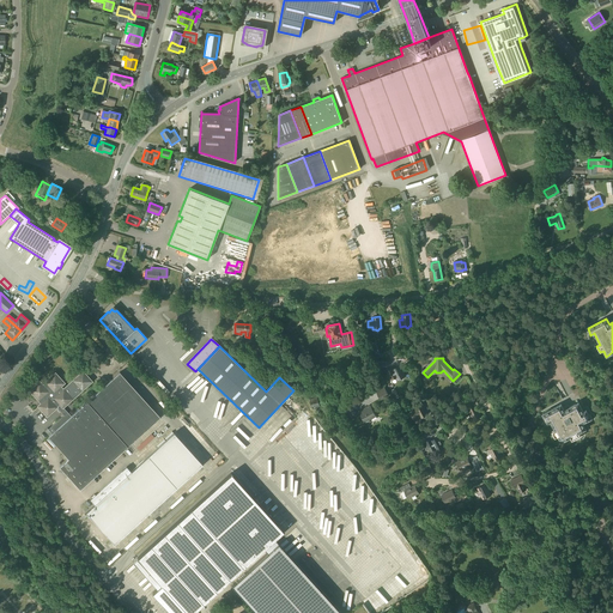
[(405,376),(399,366),(393,370),(392,369),(387,371),(392,380),(396,377),(398,381),(399,380),(402,380),(404,377),(405,376)]
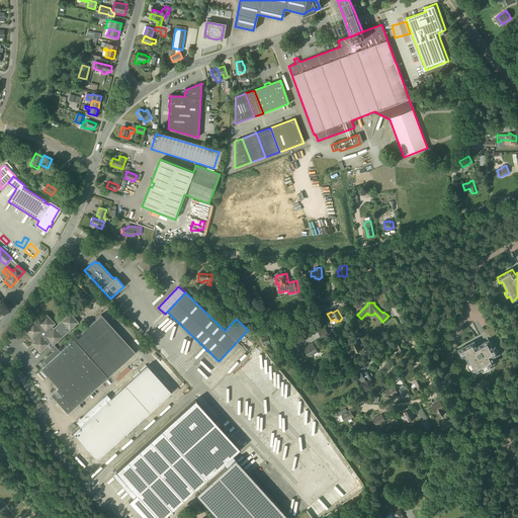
[(40,362),(45,366),(60,352),(53,344),(78,322),(70,314),(54,329),(51,327),(55,324),(47,315),(38,323),(36,326),(33,322),(24,330),(34,341),(31,343),(39,351),(48,344),(54,351),(40,362)]
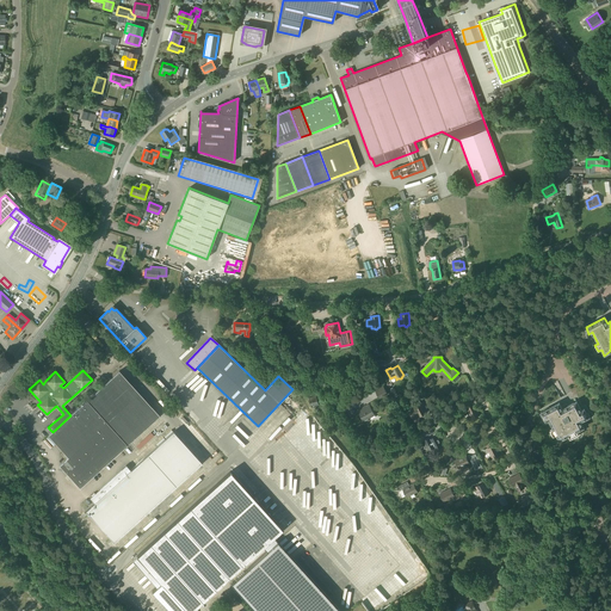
[(68,457),(66,461),(60,466),(80,488),(159,417),(119,371),(71,415),(53,432),(49,434),(48,436),(62,451),(68,457)]
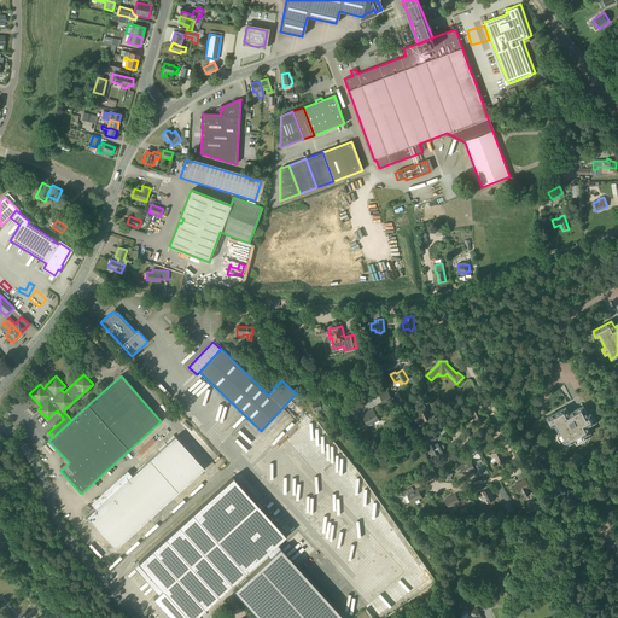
[(379,396),(383,402),(392,397),(389,391),(379,396)]
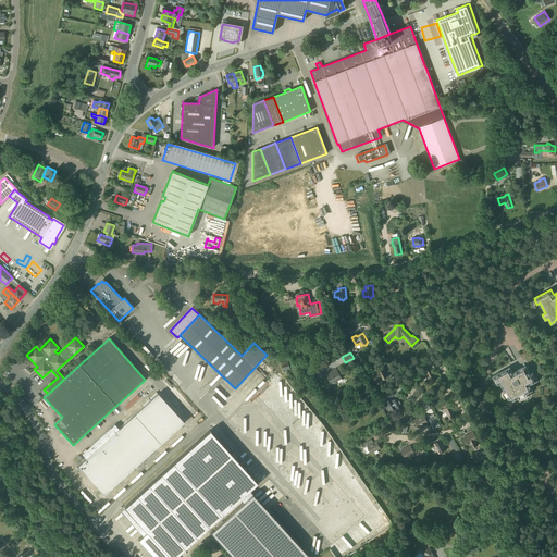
[(425,372),(431,382),(437,378),(436,376),(441,374),(437,369),(434,371),(433,369),(434,368),(433,364),(426,368),(428,370),(428,371),(425,372)]
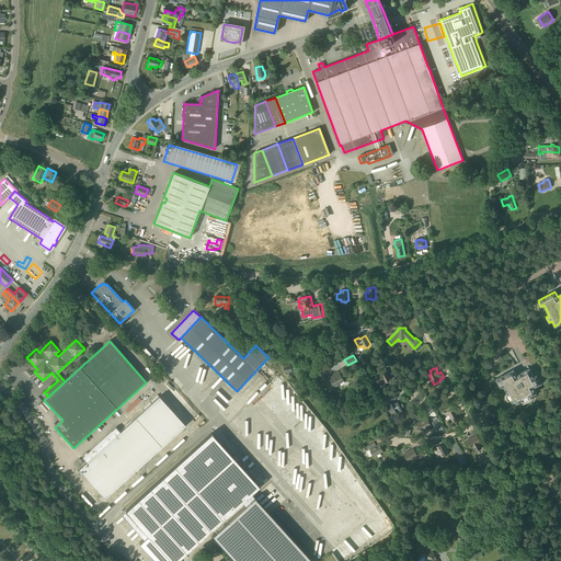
[(496,379),(500,385),(502,384),(507,395),(504,396),(507,401),(511,399),(514,405),(522,400),(524,403),(529,400),(528,398),(536,393),(534,388),(538,385),(536,382),(539,380),(536,376),(534,377),(529,368),(516,376),(513,370),(496,379)]
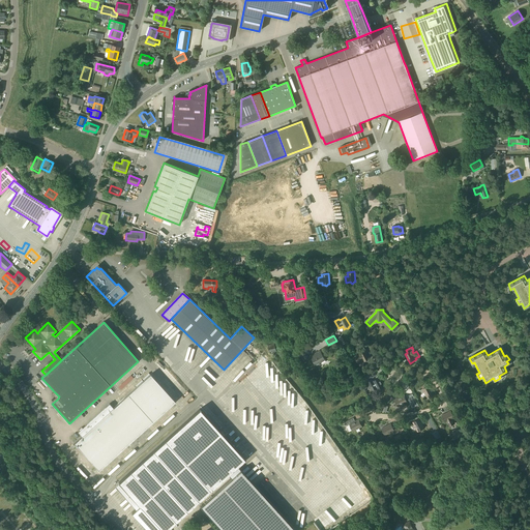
[(370,358),(365,350),(359,353),(360,355),(355,357),(357,362),(362,359),(363,361),(364,361),(367,361),(369,359),(370,358)]
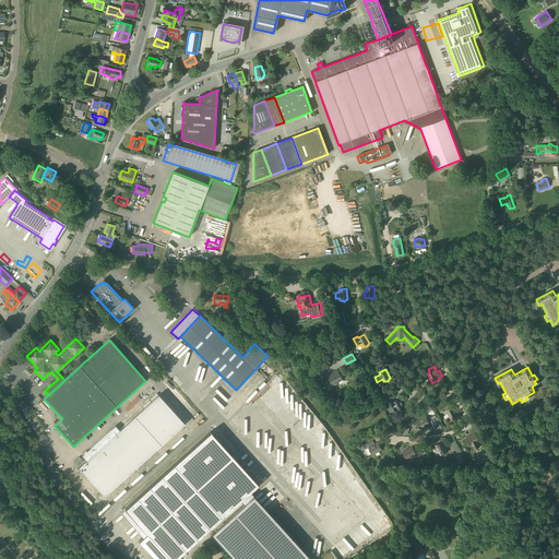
[(328,376),(329,378),(334,387),(339,384),(336,382),(343,379),(337,370),(328,376)]
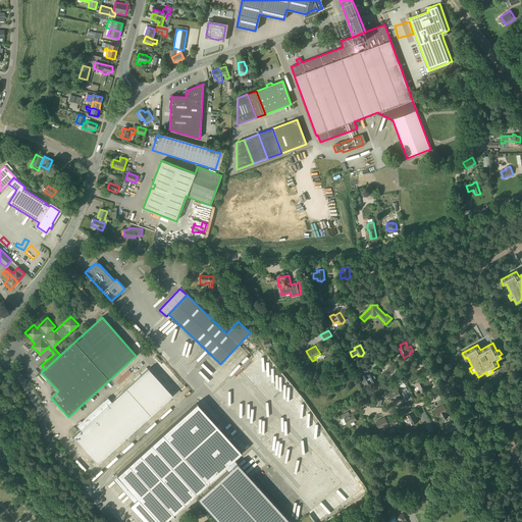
[(81,429),(73,436),(97,463),(171,397),(148,368),(111,402),(107,398),(76,425),(81,429)]
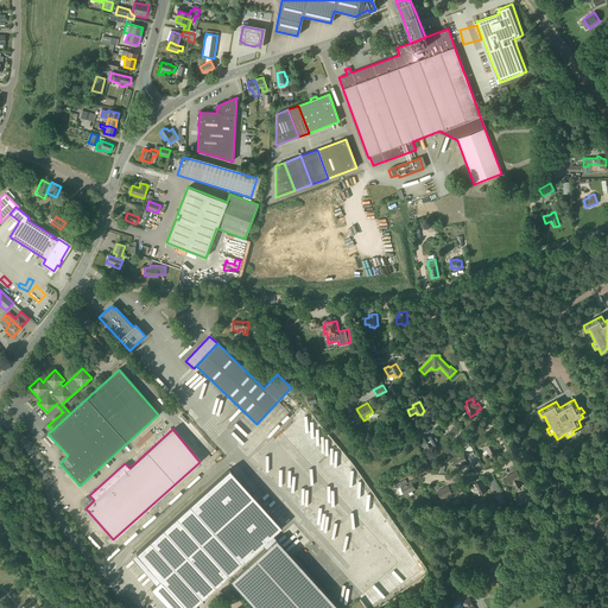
[(149,429),(133,442),(137,447),(152,432),(149,429)]
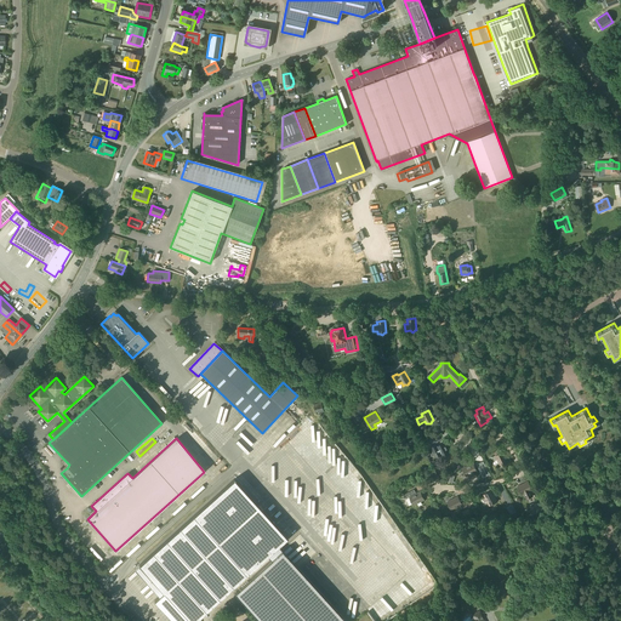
[(450,454),(444,443),(437,446),(437,445),(431,448),(436,457),(440,455),(442,457),(444,456),(446,457),(448,454),(450,454)]
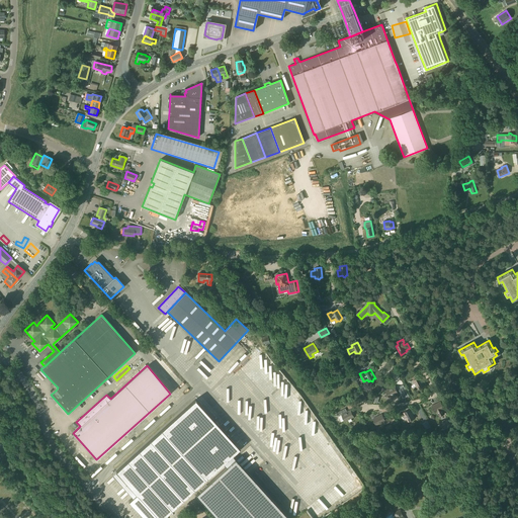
[(411,378),(412,381),(413,380),(418,389),(419,389),(422,389),(423,386),(424,385),(420,377),(415,379),(414,377),(411,378)]
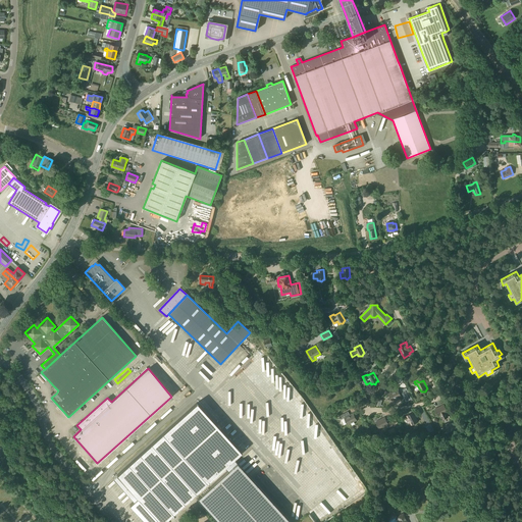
[(388,394),(389,396),(389,398),(392,399),(393,401),(395,400),(396,403),(401,401),(399,397),(401,396),(398,389),(388,394)]
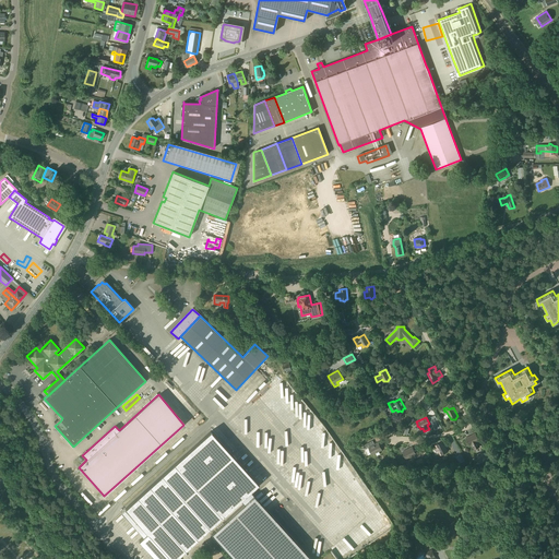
[(210,431),(186,453),(125,509),(146,533),(139,540),(155,558),(175,558),(234,507),(239,501),(250,491),(258,485),(210,431)]
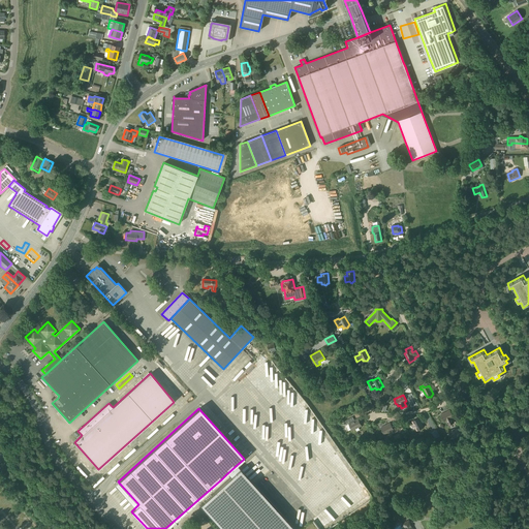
[(449,410),(441,414),(442,416),(441,418),(443,419),(444,422),(446,421),(448,425),(454,423),(452,417),(454,416),(455,419),(458,418),(454,411),(452,412),(449,410)]
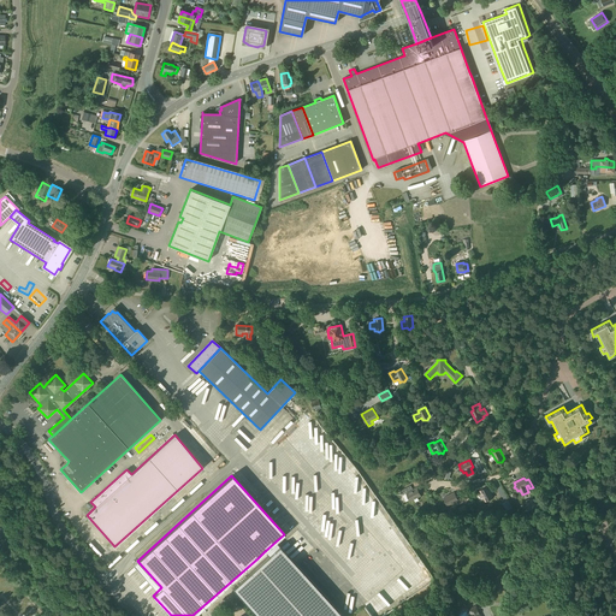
[(480,491),(486,502),(487,501),(490,501),(491,498),(493,497),(487,487),(480,491)]
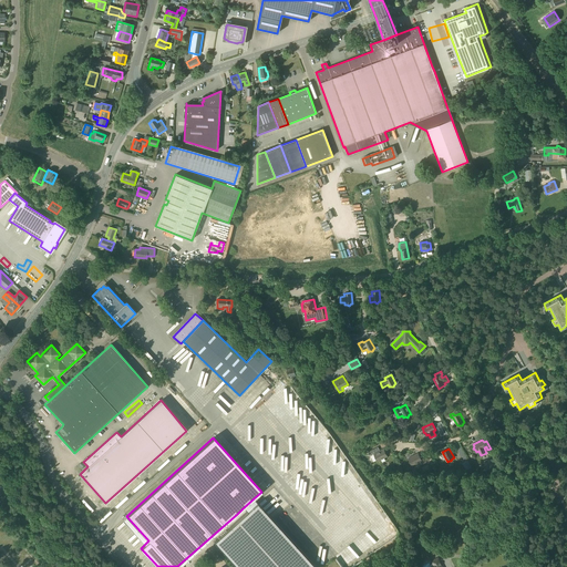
[(373,455),(377,461),(380,459),(380,460),(388,456),(387,454),(387,452),(384,451),(384,450),(373,455)]
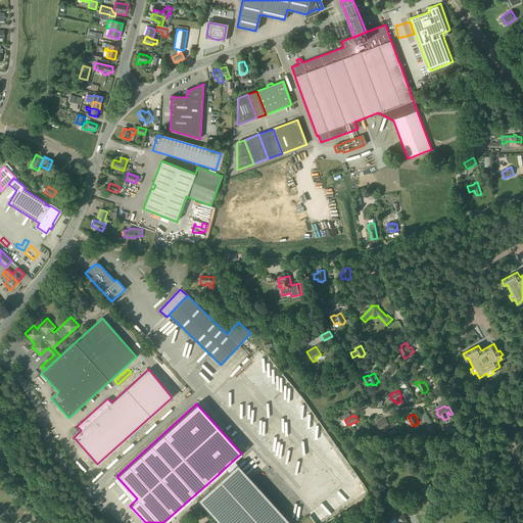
[(377,423),(378,424),(377,427),(380,428),(380,429),(389,425),(386,419),(377,423)]
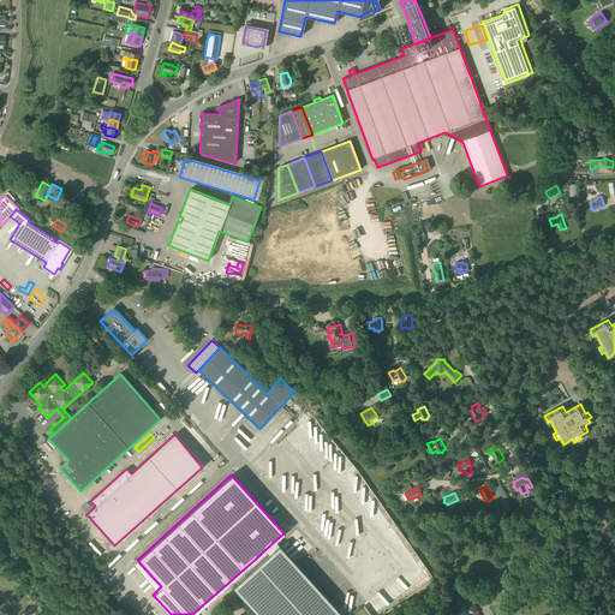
[(267,556),(232,587),(237,593),(256,614),(341,614),(275,541),(263,551),(267,556)]
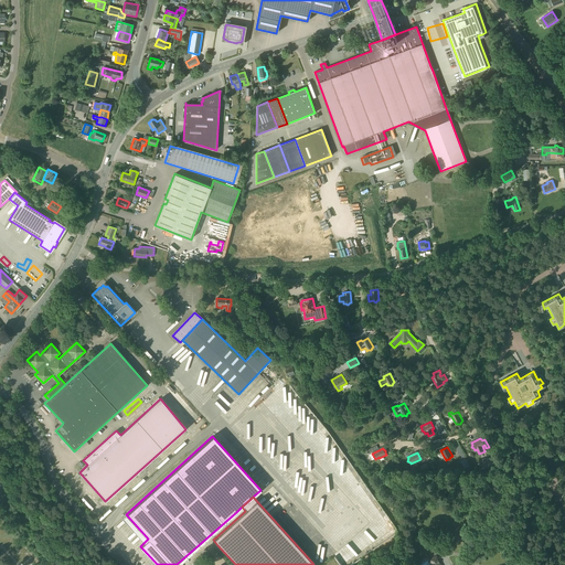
[(279,521),(290,510),(288,509),(277,519),(279,521)]
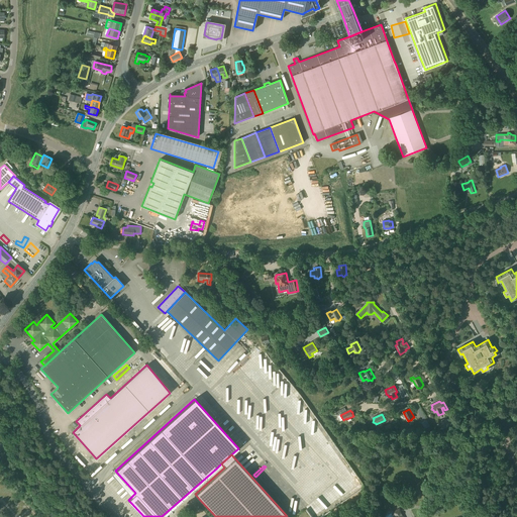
[(331,473),(336,478),(339,474),(334,469),(331,473)]
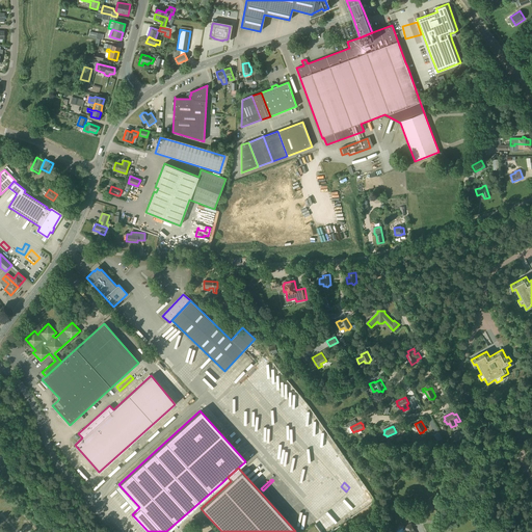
[(333,501),(335,500),(325,489),(323,491),(333,501)]
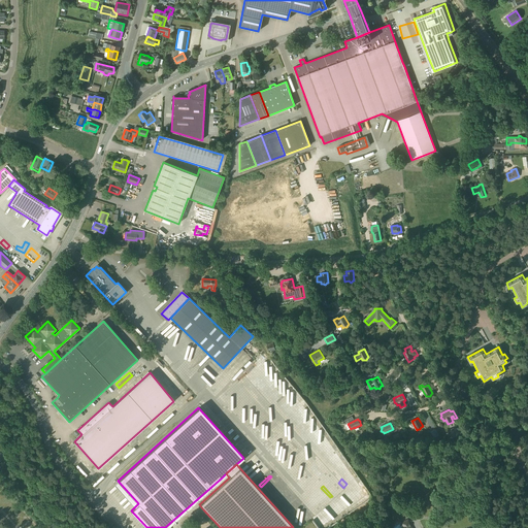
[(302,501),(311,513),(319,505),(311,496),(308,498),(306,496),(302,501)]
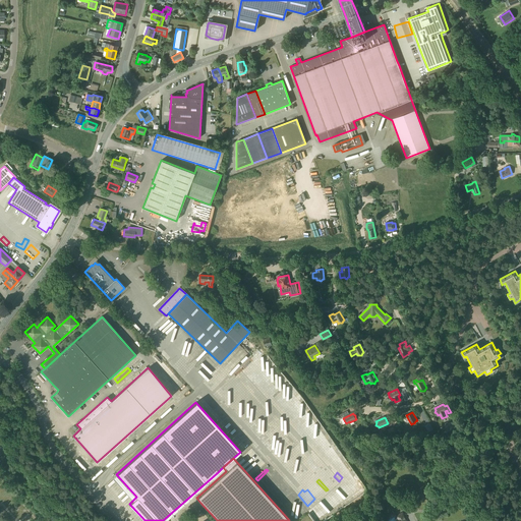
[(291,499),(290,501),(299,509),(301,508),(291,499)]
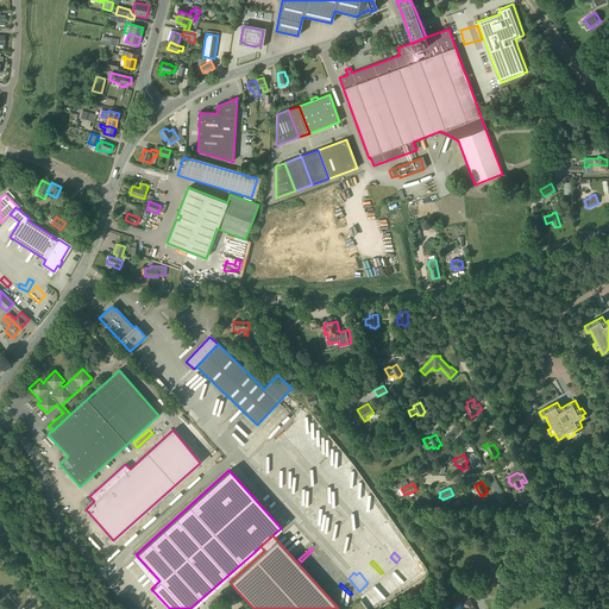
[(343,604),(345,602),(333,590),(331,592),(343,604)]
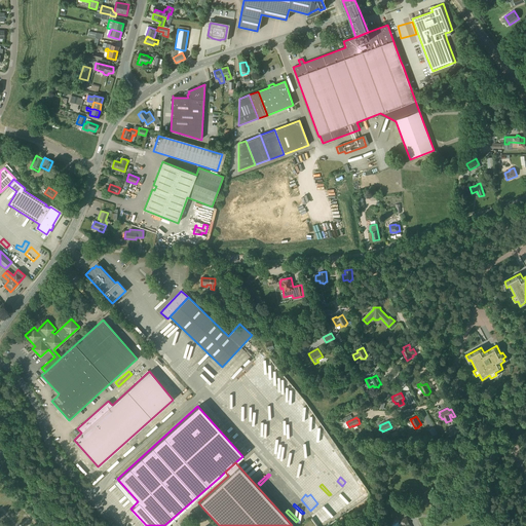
[(410,525),(406,517),(399,521),(401,525),(410,525)]
